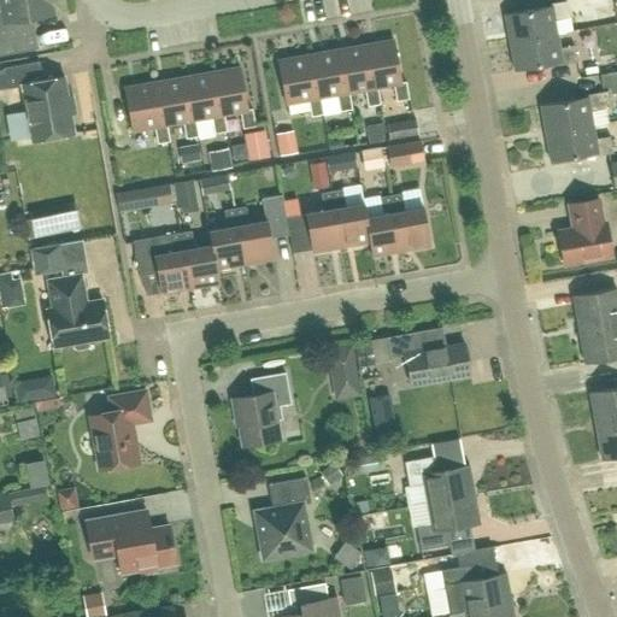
[(0,56),(29,51),(23,23),(27,19),(52,15),(50,0),(0,0),(0,7),(0,10),(0,56)]
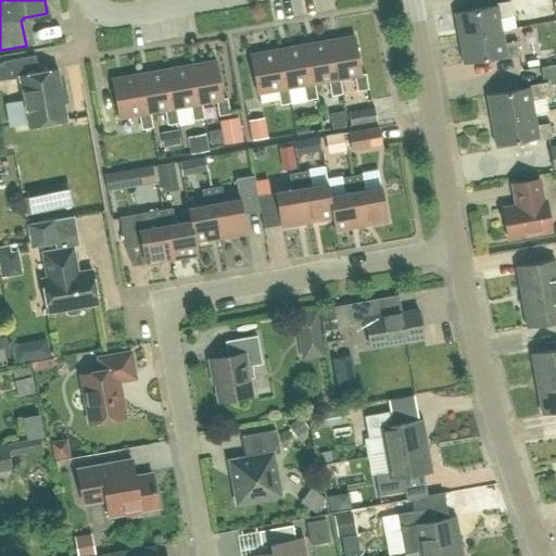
[(496,8),(454,14),(458,39),(502,32),(501,20),(514,17),(510,2),(495,5),(496,8)]
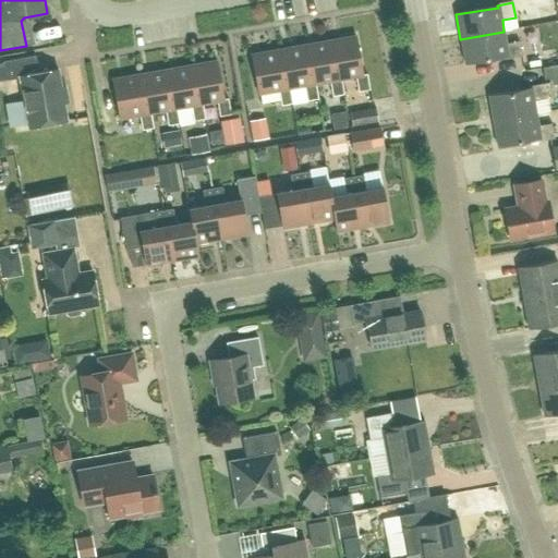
[(460,39),(464,64),(507,57),(507,60),(522,57),(520,43),(507,46),(504,32),(460,39)]
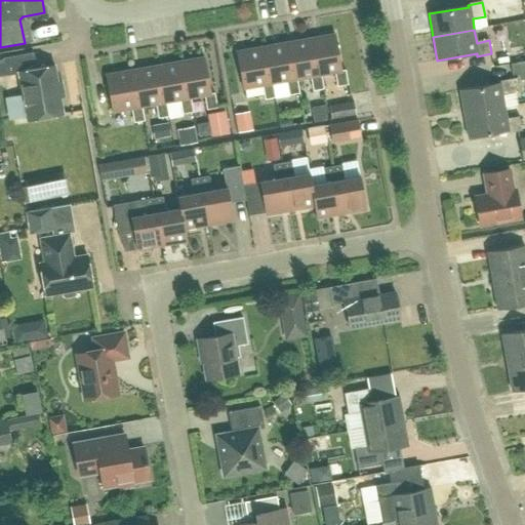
[(340,71),(334,34),(309,38),(316,77),(321,76),(334,73),(336,86),(347,84),(345,70),(340,71)]
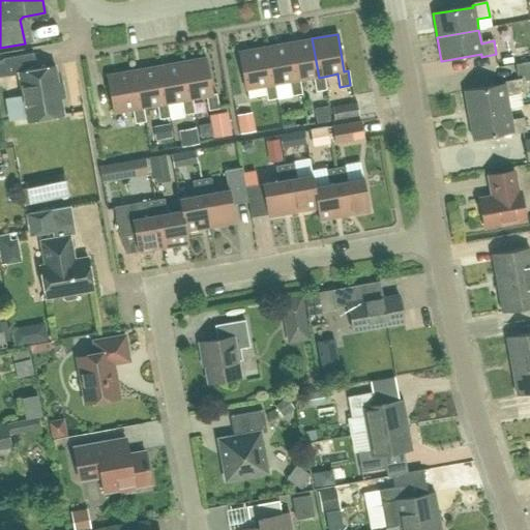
[(319,78),(312,38),(288,43),(294,82),(299,81),(313,79),(316,91),(326,90),(324,77),(319,78)]
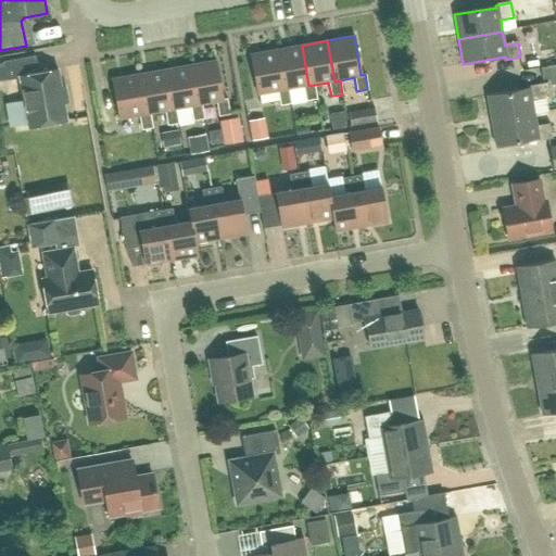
[(302,46),(276,50),(283,90),(288,89),(303,87),(305,101),(316,99),(314,85),(308,86),(302,46)]
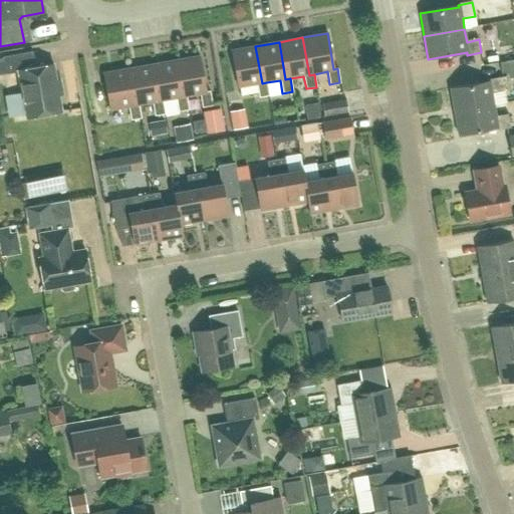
[(255,46),(231,50),(238,87),(256,84),(258,97),(269,95),(266,82),(262,83),(255,46)]
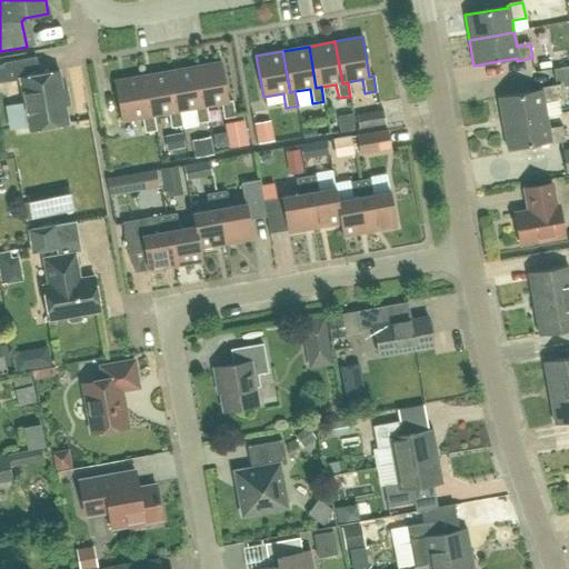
[(28,130),(68,123),(65,106),(69,105),(66,88),(61,89),(59,71),(39,75),(36,57),(2,62),(6,82),(19,80),(28,130)]
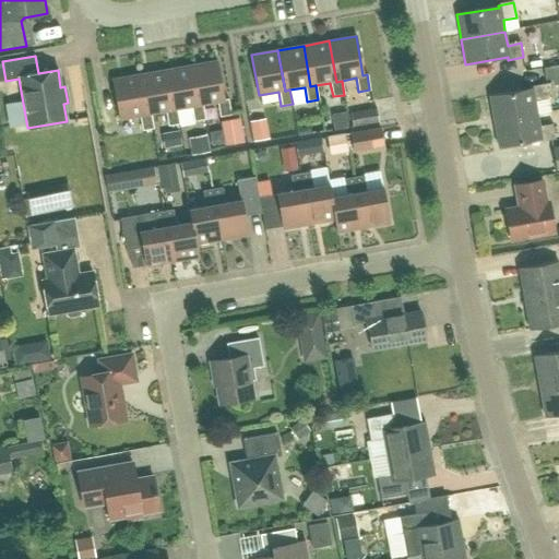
[(224,99),(216,61),(190,66),(197,106),(202,105),(217,103),(219,117),(230,115),(228,99),(224,99)]
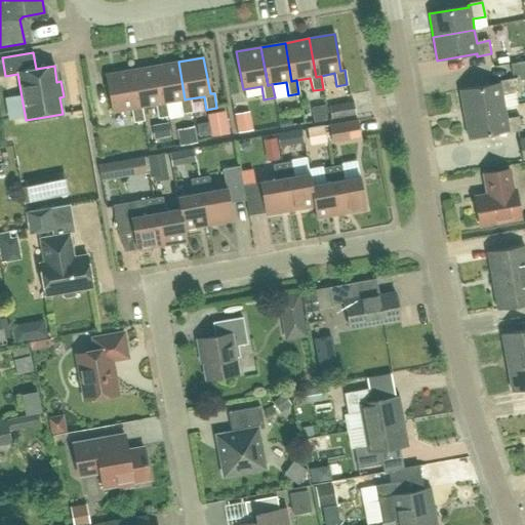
[(519,80),(524,78),(524,61),(512,64),(514,74),(518,73),(519,80)]
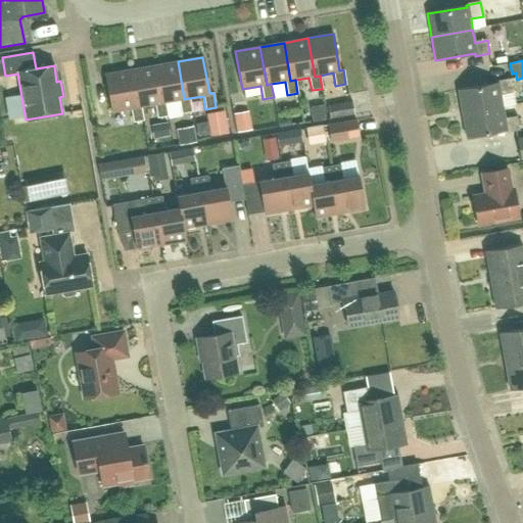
[(184,99),(178,61),(153,65),(160,103),(164,102),(179,100),(181,113),(191,111),(189,98),(184,99)]
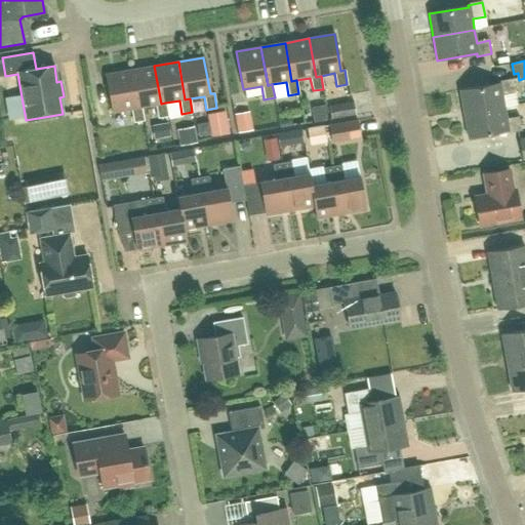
[(168,116),(165,103),(161,104),(154,66),(130,70),(137,108),(142,108),(155,105),(158,118),(168,116)]
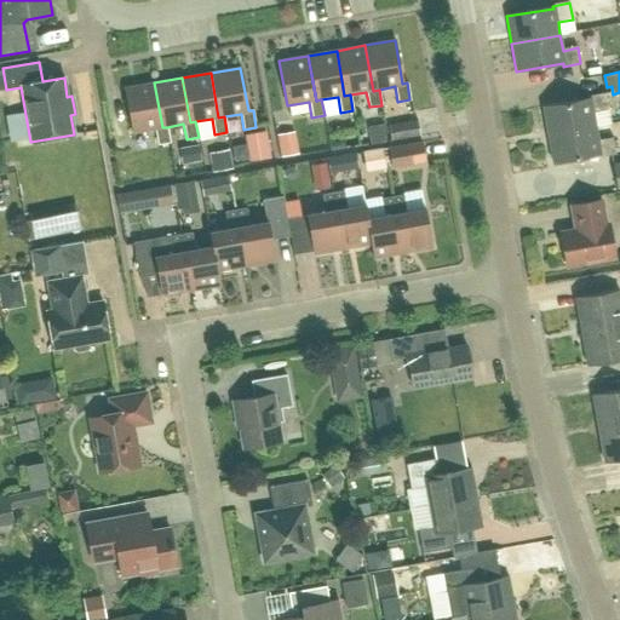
[(124,89),(132,133),(155,128),(158,144),(170,143),(167,127),(162,127),(154,82),(124,89)]
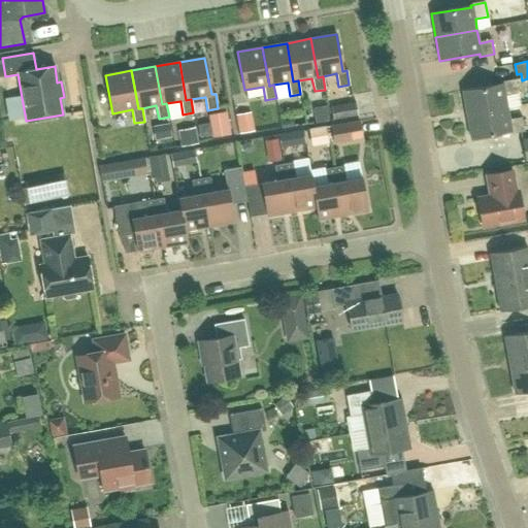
[(500,85),(461,92),(466,116),(506,108),(504,97),(518,95),(515,80),(500,83),(500,85)]
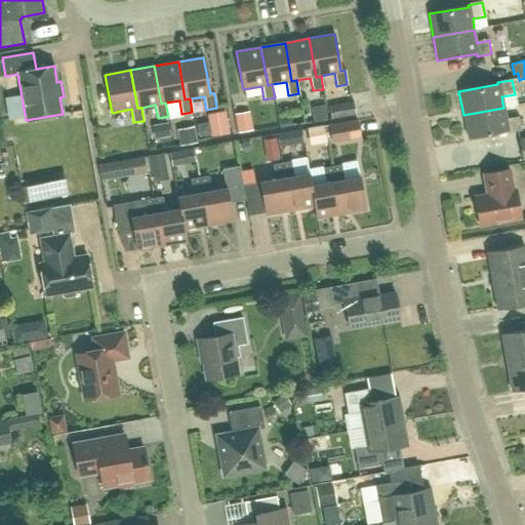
[(356,114),(354,102),(329,106),(331,118),(356,114)]
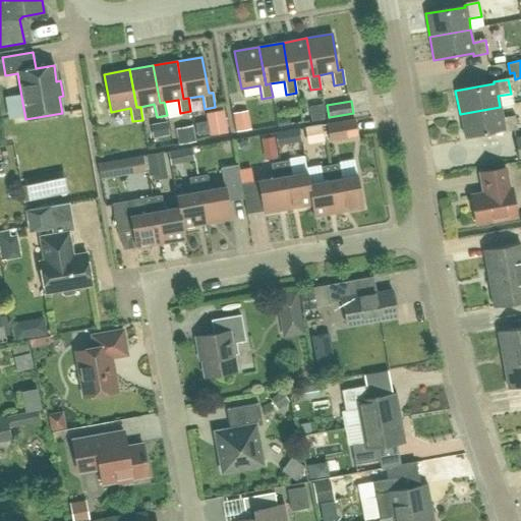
[(309,108),(311,120),(324,118),(321,106),(309,108)]
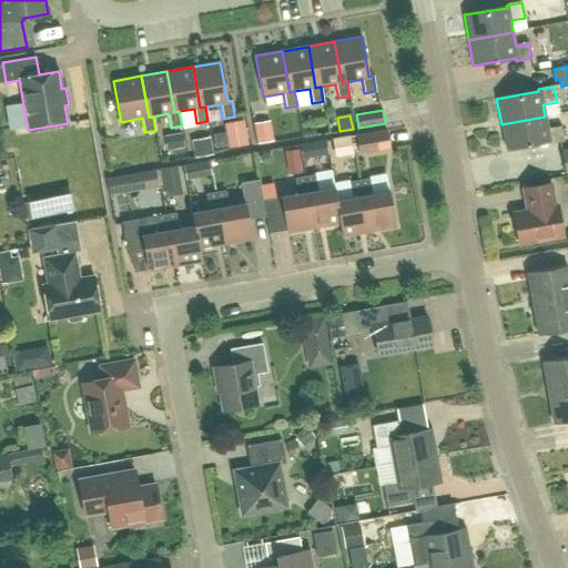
[(501,124),(506,151),(548,143),(548,145),(564,143),(560,128),(547,130),(545,117),(501,124)]
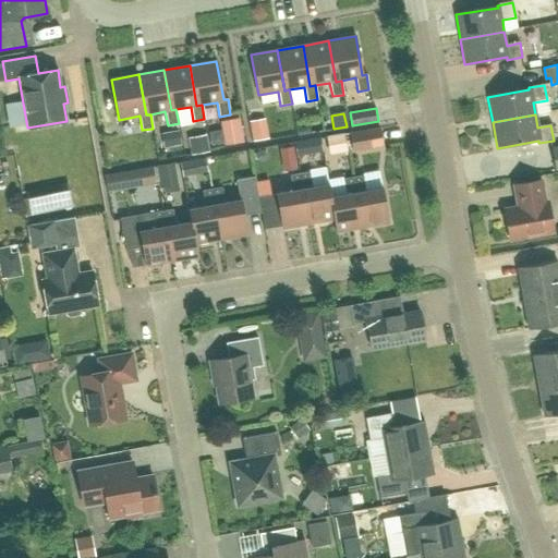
[(249,123),(252,142),(268,138),(265,120),(249,123)]
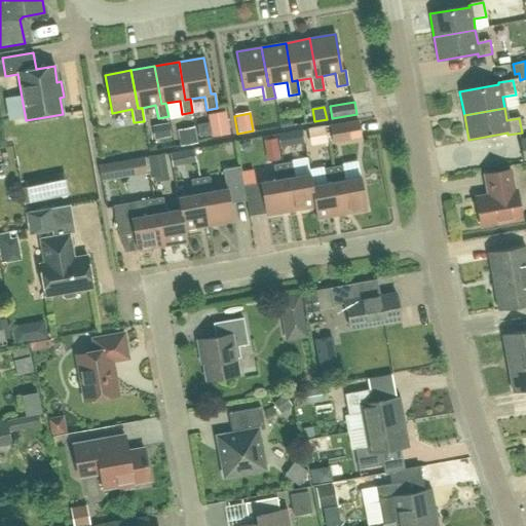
[(209,118),(212,137),(229,134),(226,115),(209,118)]
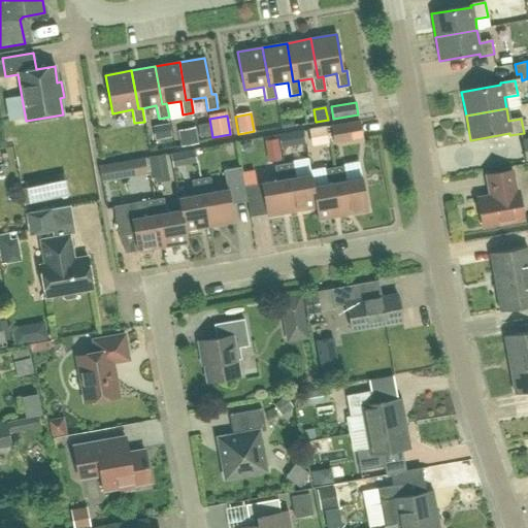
[(281,122),(282,128),(294,126),(293,120),(281,122)]
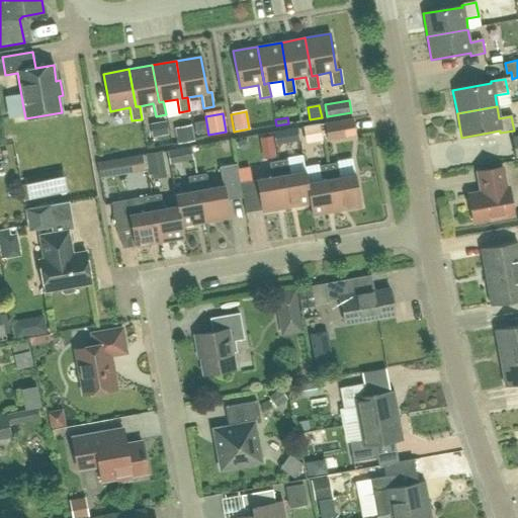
[(329,140),(357,135),(354,117),(326,122),(329,140)]
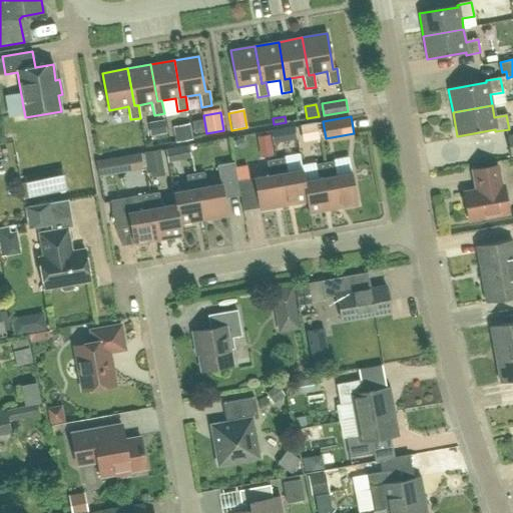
[(163,120),(151,122),(153,135),(165,133),(163,120)]
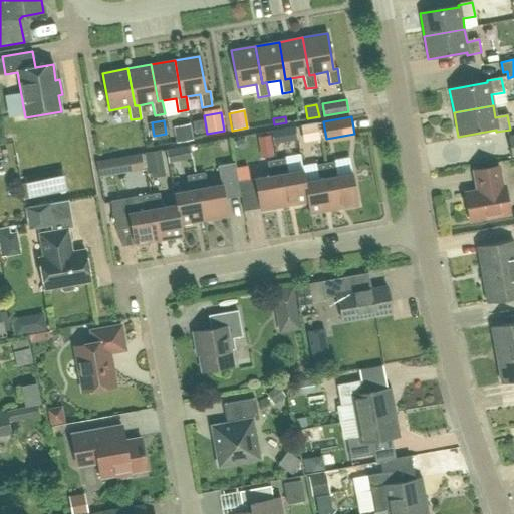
[(192,122),(194,133),(205,131),(203,120),(192,122)]
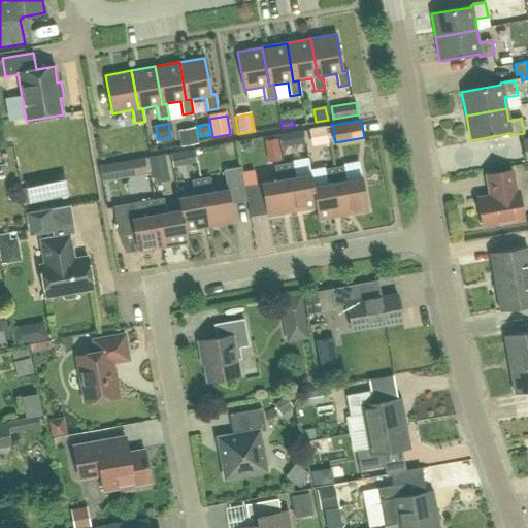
[(312,145),(330,142),(327,126),(310,129),(312,145)]
